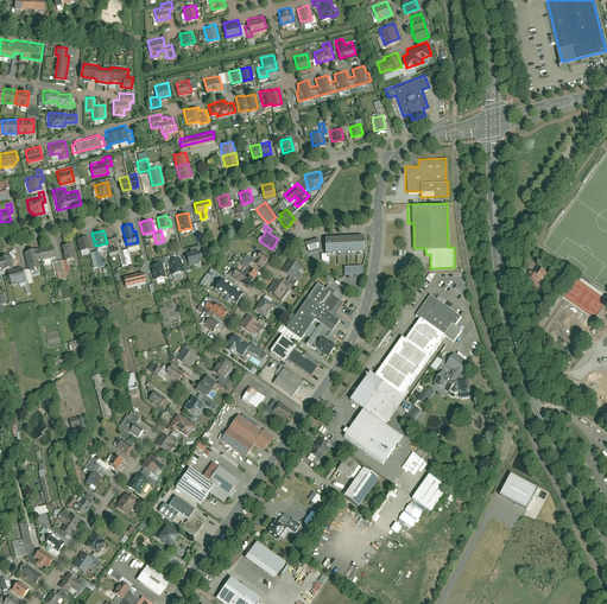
[(109,237),(106,239),(107,243),(108,250),(120,248),(117,234),(109,236),(109,237)]
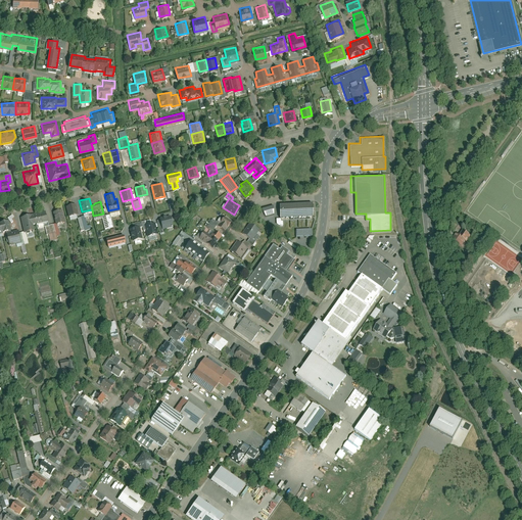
[(312,215),(312,201),(279,203),(280,217),(312,215)]
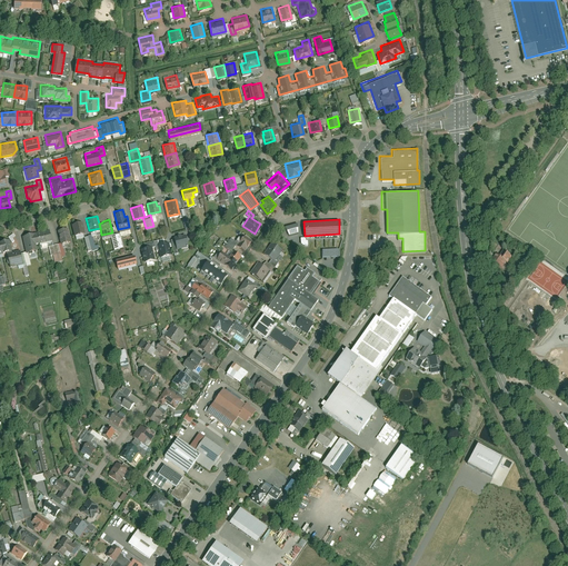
[(81,220),(71,222),(73,234),(83,231),(81,220)]
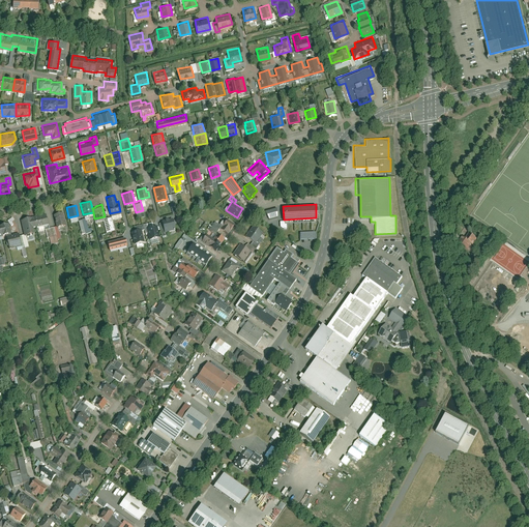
[(276,214),(276,206),(264,209),(268,217),(276,214)]
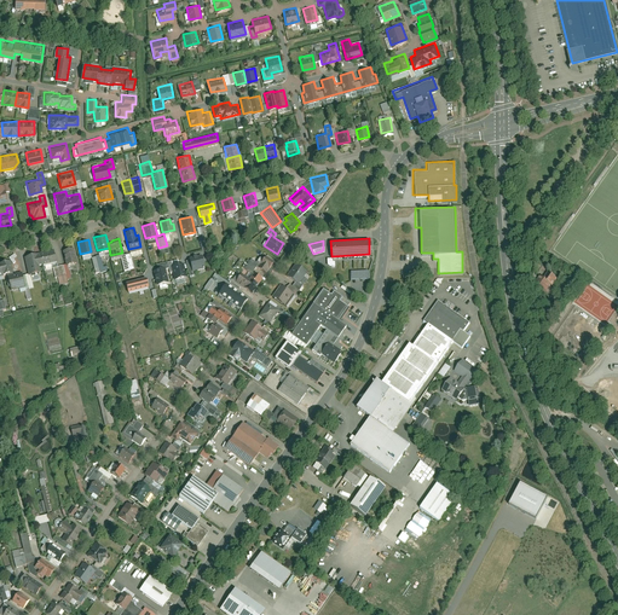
[(76,260),(73,245),(61,248),(65,262),(76,260)]
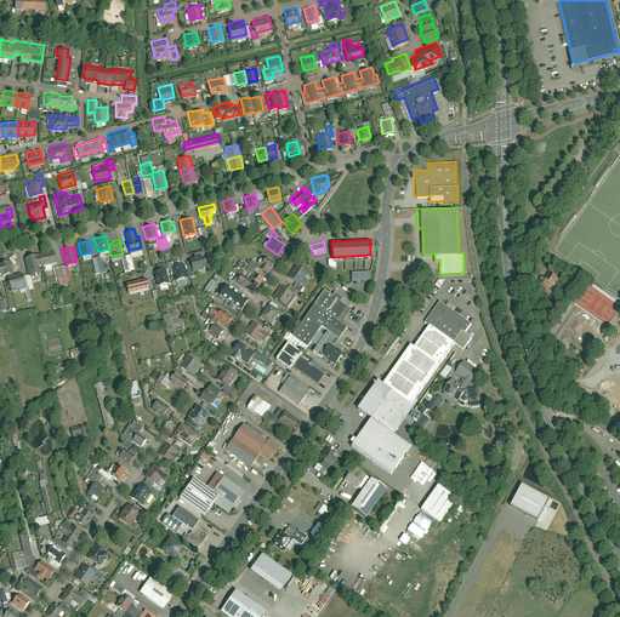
[(52,247),(23,256),(27,272),(40,269),(40,264),(56,261),(52,247)]
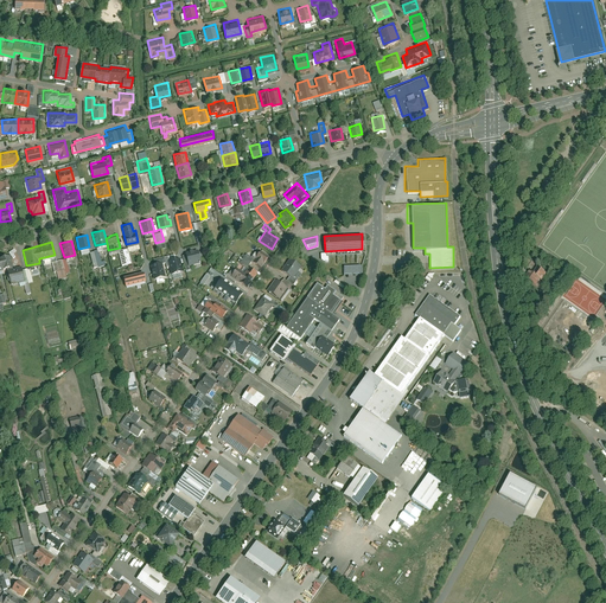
[(182,254),(185,268),(189,267),(189,263),(201,261),(197,248),(185,250),(185,252),(182,254)]
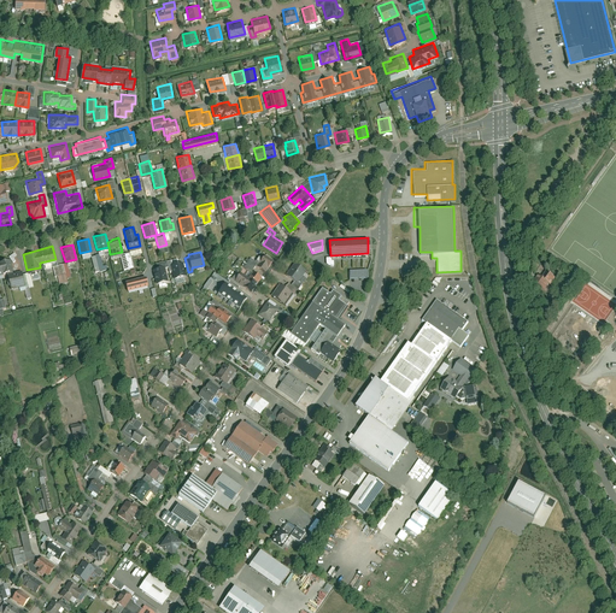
[(274,258),(264,252),(256,264),(265,270),(274,258)]
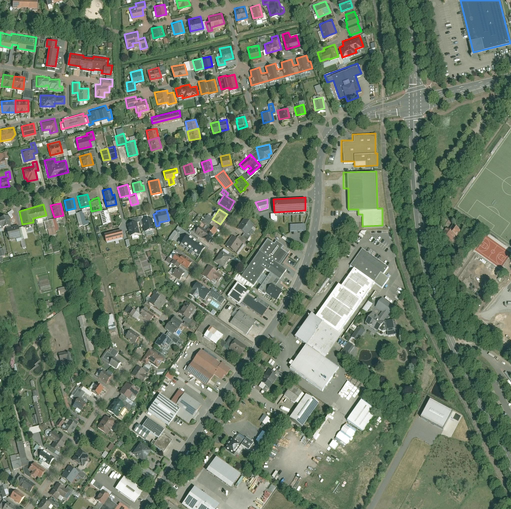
[(8,224),(6,213),(0,214),(0,220),(1,226),(8,224)]
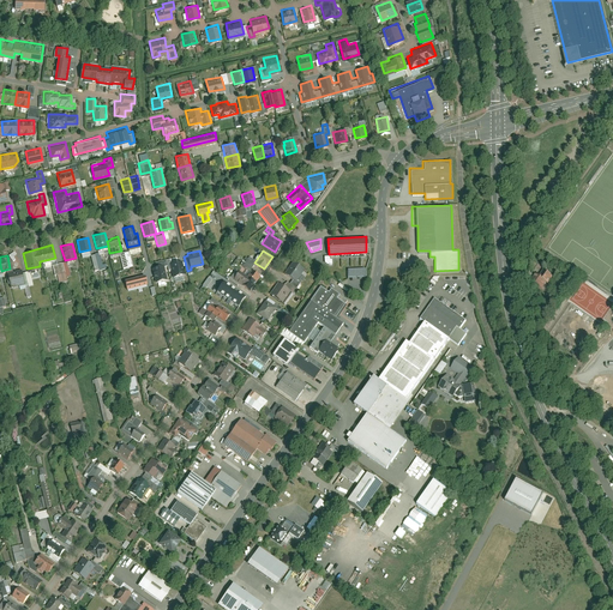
[(156,265),(151,265),(155,281),(167,277),(163,263),(166,263),(164,257),(155,259),(156,265)]
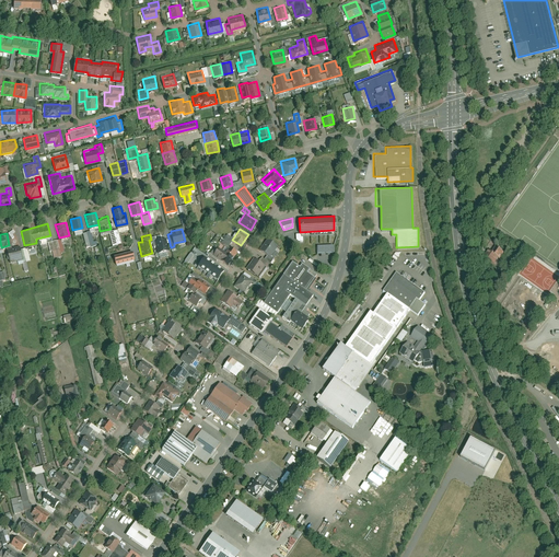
[(165,236),(154,239),(156,251),(167,248),(165,236)]
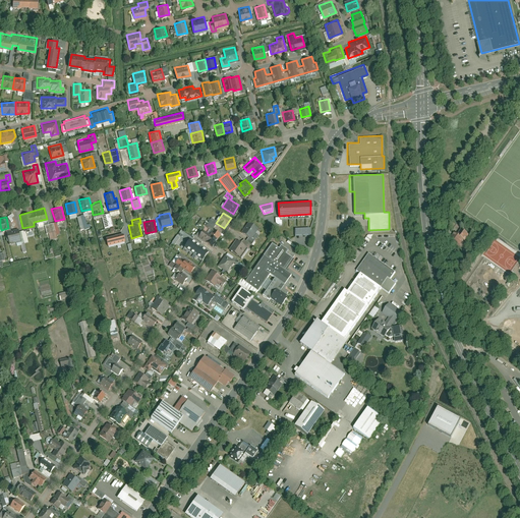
[(257,226),(247,220),(240,231),(250,237),(257,226)]
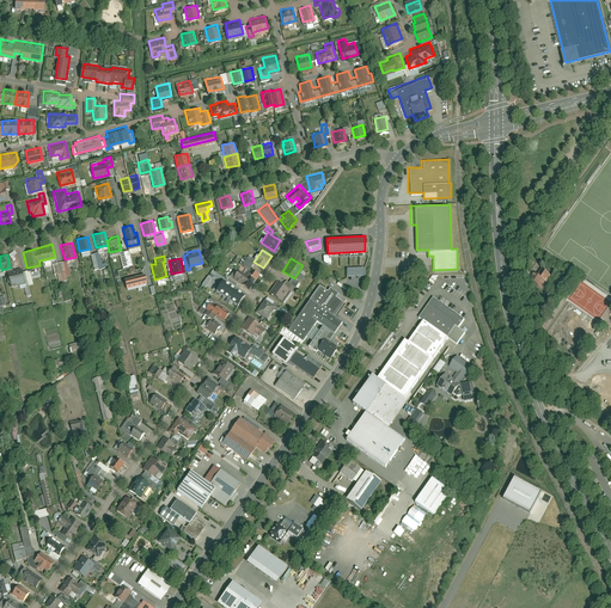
[(66,277),(61,259),(54,260),(59,280),(66,277)]
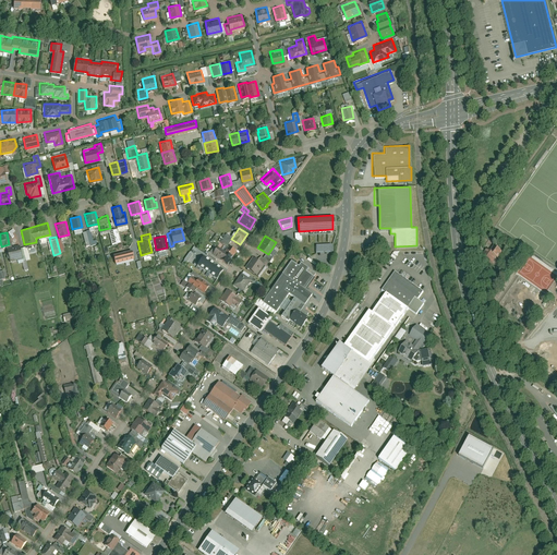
[(331,250),(331,242),(315,242),(315,251),(331,250)]
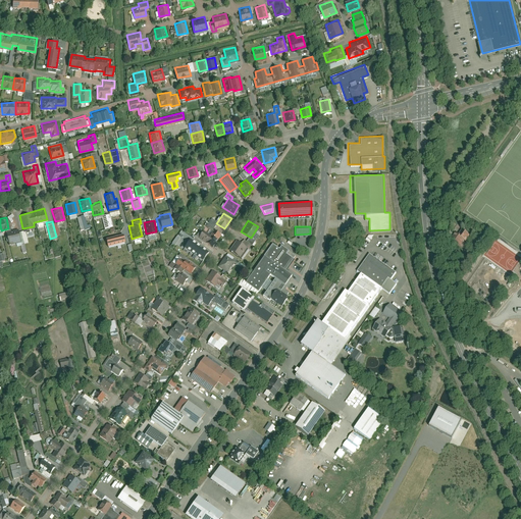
[(5,230),(8,243),(20,240),(17,227),(5,230)]
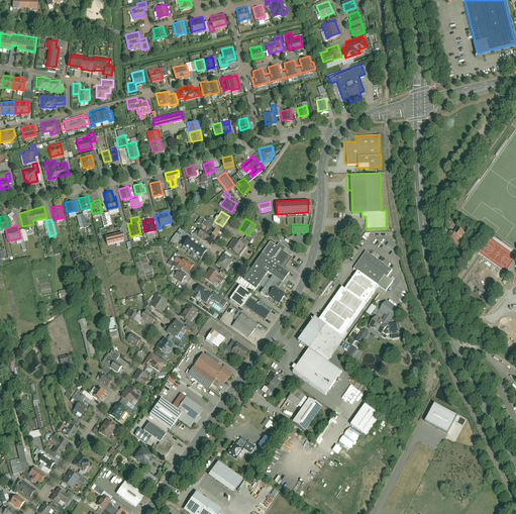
[(211,242),(218,230),(211,226),(208,230),(201,226),(196,233),(211,242)]
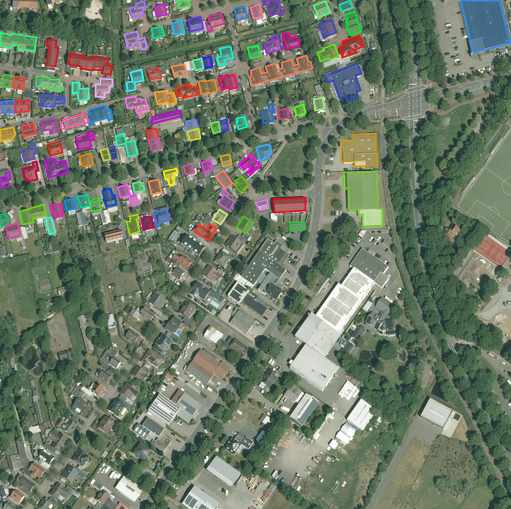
[(453,233),(455,234),(458,229),(451,224),(448,229),(446,227),(443,232),(450,237),(453,233)]
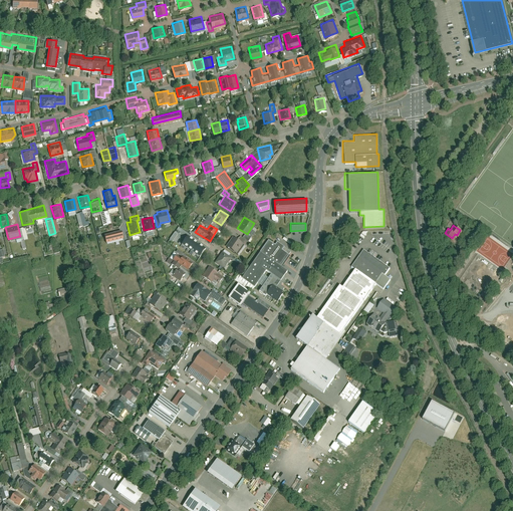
[(106,241),(125,237),(124,229),(104,232),(106,241)]
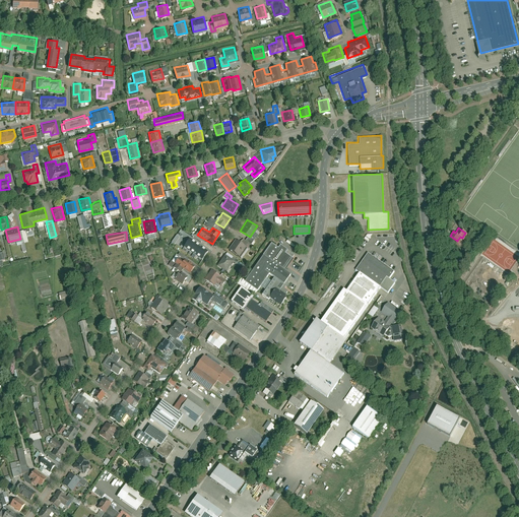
[(207,249),(189,236),(183,245),(201,257),(207,249)]
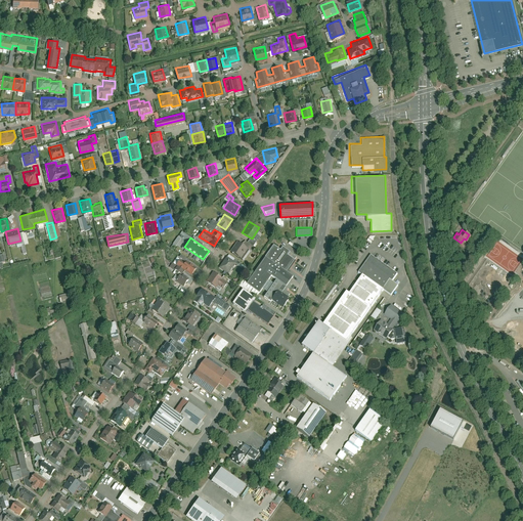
[(237,240),(231,250),(241,257),(248,247),(237,240)]
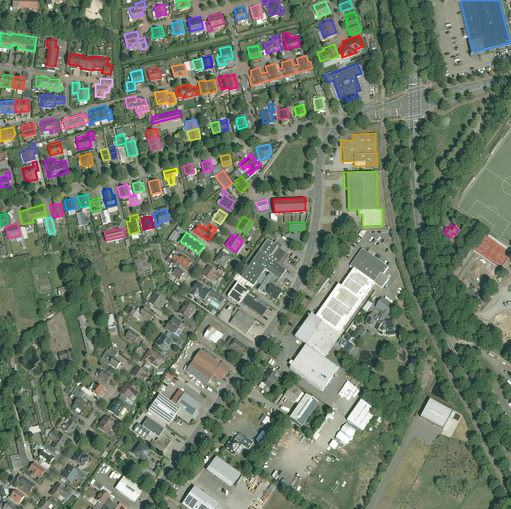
[(265,236),(240,274),(253,282),(264,266),(268,269),(257,286),(264,291),(263,291),(274,299),(281,288),(273,282),(284,266),(278,263),(289,248),(273,237),(271,240),(265,236)]
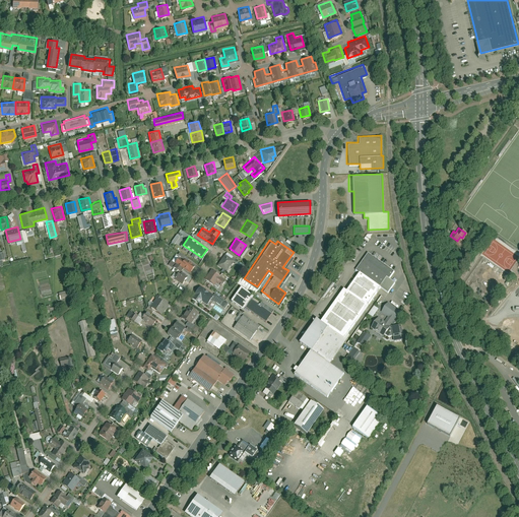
[(223,252),(216,263),(226,270),(234,259),(223,252)]
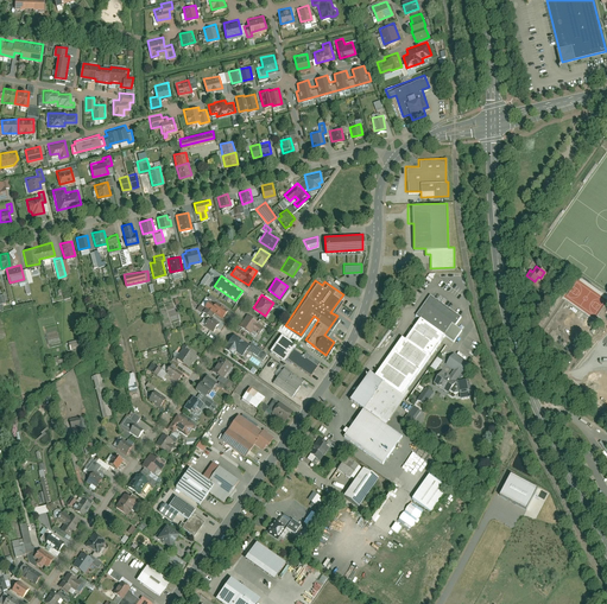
[(157,297),(163,325),(177,322),(171,296),(163,298),(163,296),(157,297)]
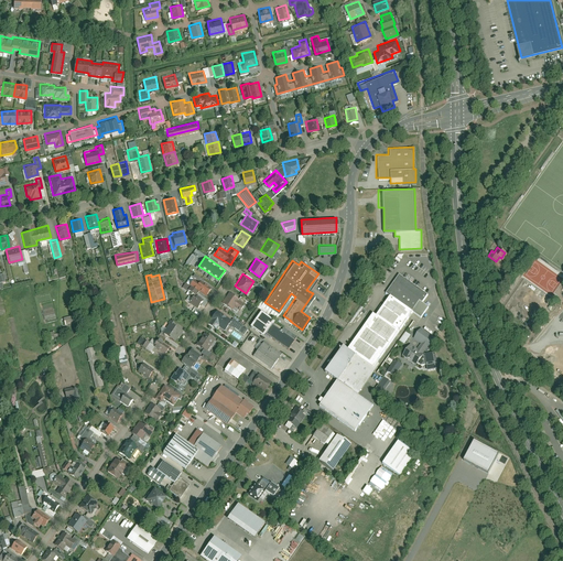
[(334,379),(317,405),(353,430),(370,405),(355,395),(377,363),(375,362),(410,311),(419,316),(426,305),(420,301),(425,294),(397,274),(385,292),(389,295),(376,315),(350,351),(340,344),(322,371),(334,379)]
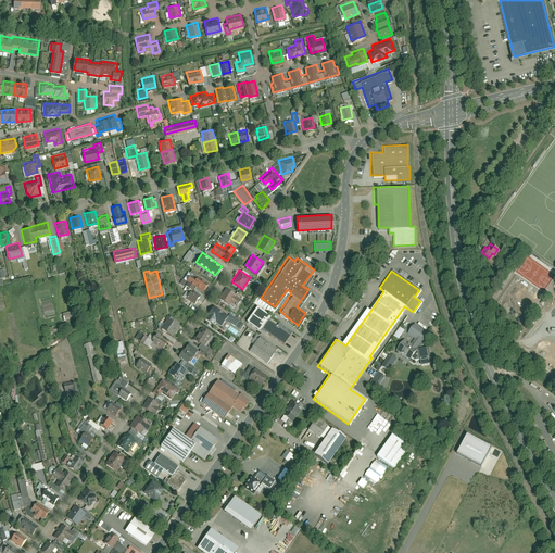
[(203,289),(207,283),(199,275),(198,277),(190,272),(186,277),(196,285),(197,284),(203,289)]
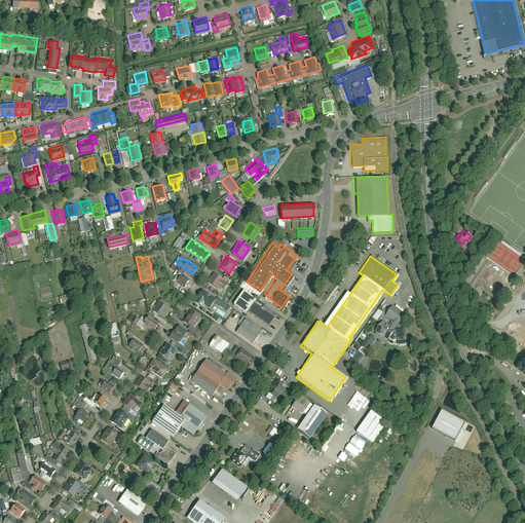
[(214,270),(207,281),(216,287),(218,284),(224,288),(227,283),(221,278),(223,276),(214,270)]
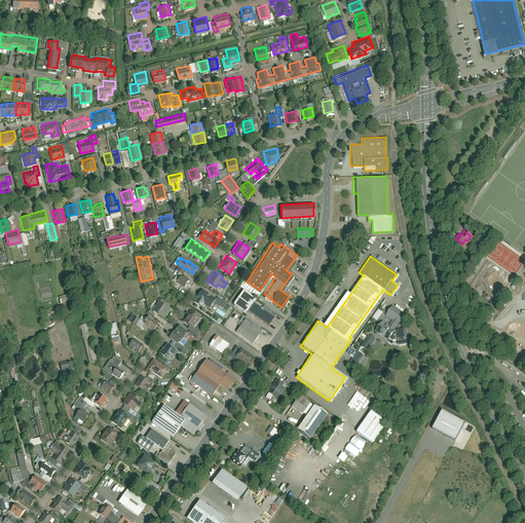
[(176,279),(184,285),(188,278),(180,272),(176,279)]
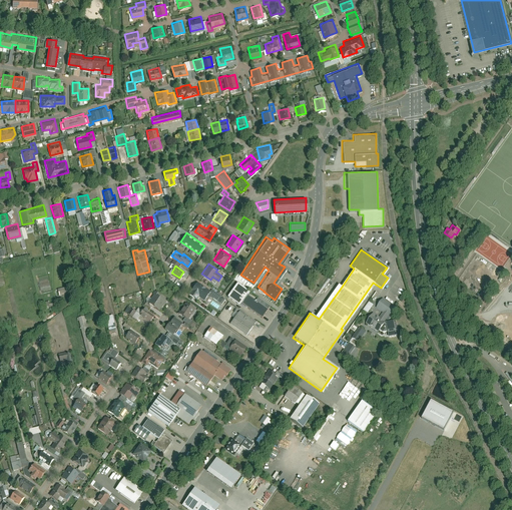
[(188,293),(196,298),(198,296),(204,300),(210,291),(196,281),(188,293)]
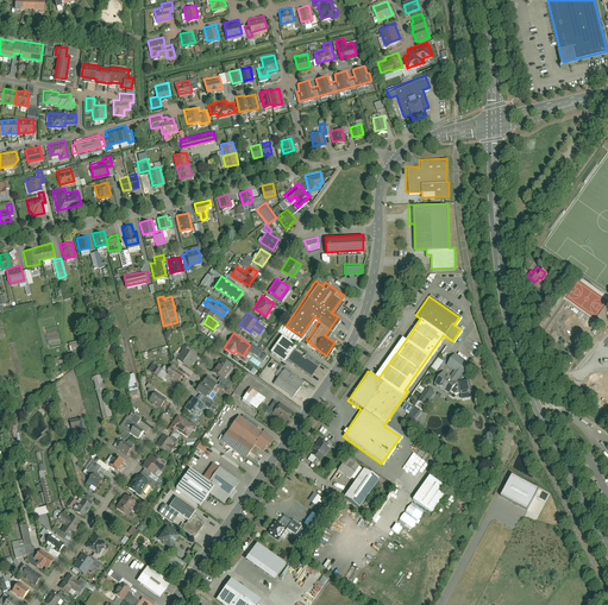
[(286,360),(287,357),(312,375),(319,365),(294,348),(296,345),(282,334),(271,350),(286,360)]
